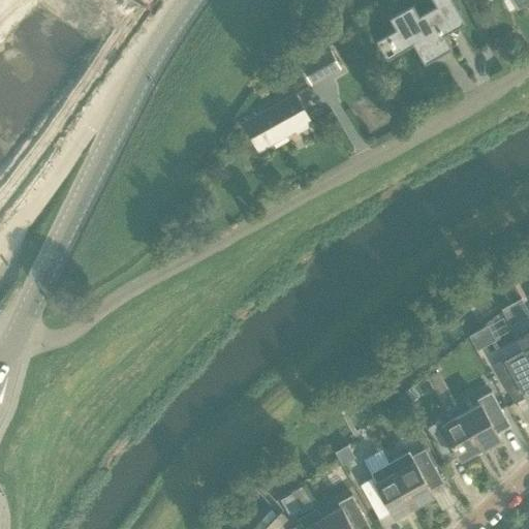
[(443,34),(466,22),(453,0),(435,0),(438,5),(418,16),(412,5),(393,17),(399,28),(379,38),(389,55),(413,40),(425,61),(450,47),(443,34)]
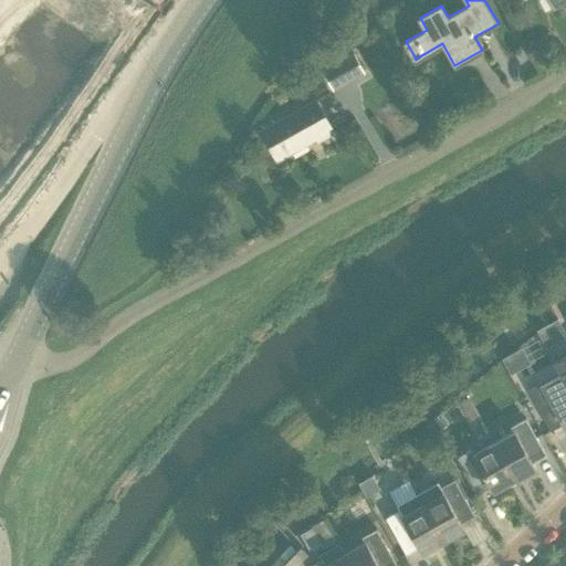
[(334,90),(365,72),(354,53),(323,70),(334,90)]
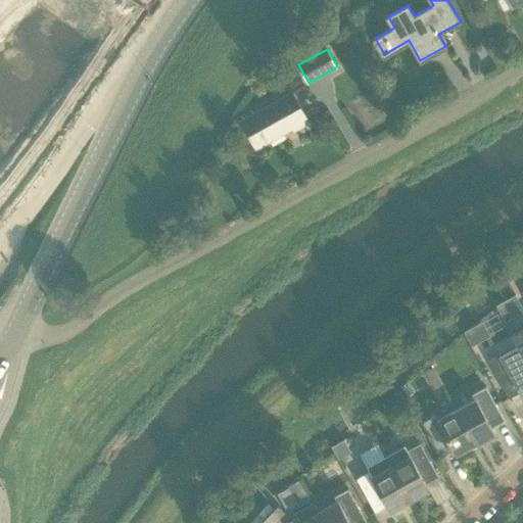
[(242,120),(256,146),(294,127),(296,129),(308,122),(292,92),(242,120)]
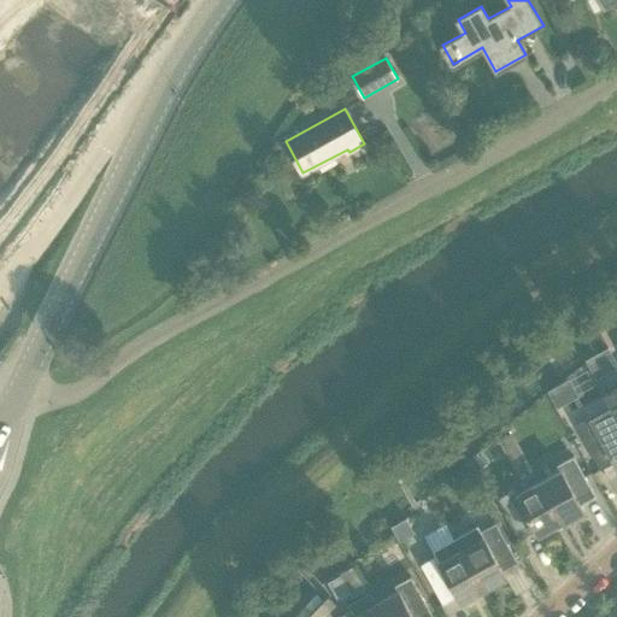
[(581,398),(573,382),(551,394),(563,416),(575,409),(571,403),(581,398)]
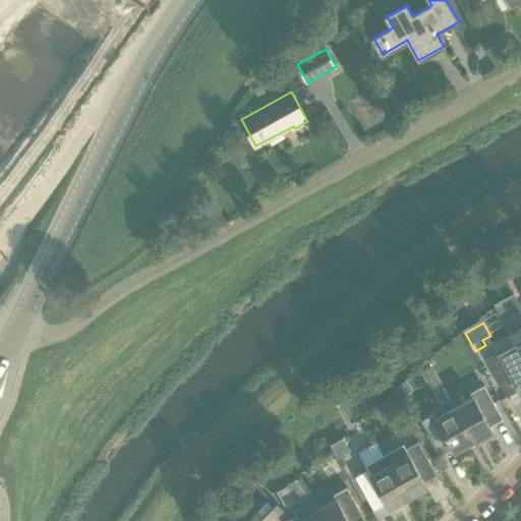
[(515,342),(520,351),(520,325),(508,333),(514,342),(515,342)]
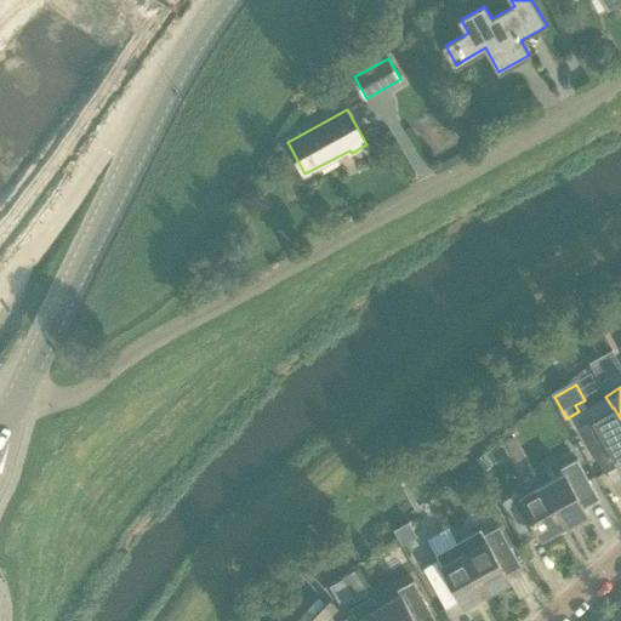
[(620,472),(620,471),(620,419),(614,408),(613,408),(579,427),(604,472),(617,465),(620,472)]
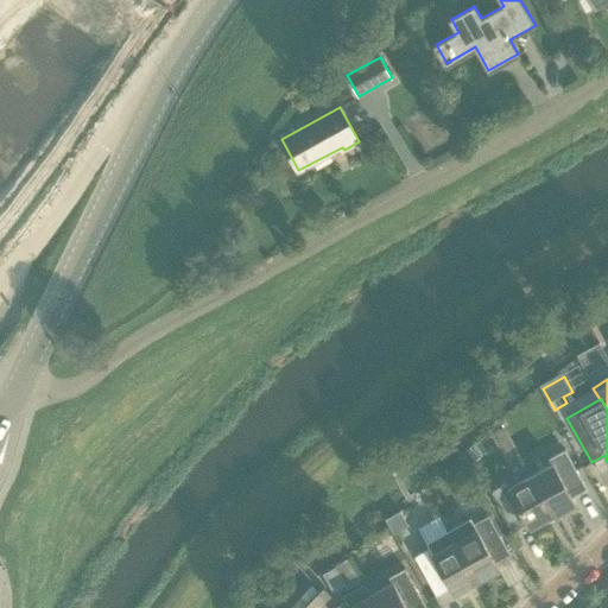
[(513,445),(502,425),(492,431),(502,451),(513,445)]
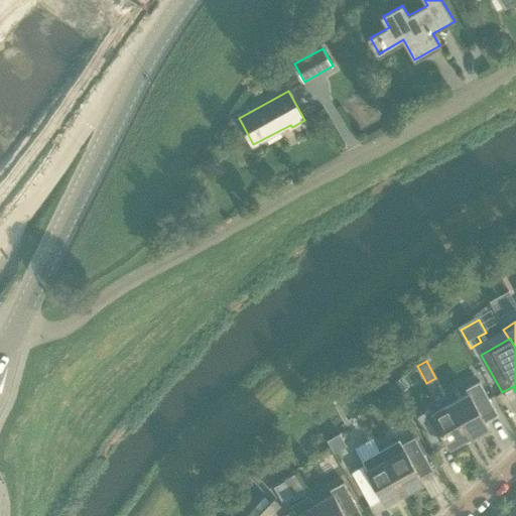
[(468,392),(450,402),(470,436),(489,426),(486,420),(498,413),(480,381),(466,388),(468,392)]
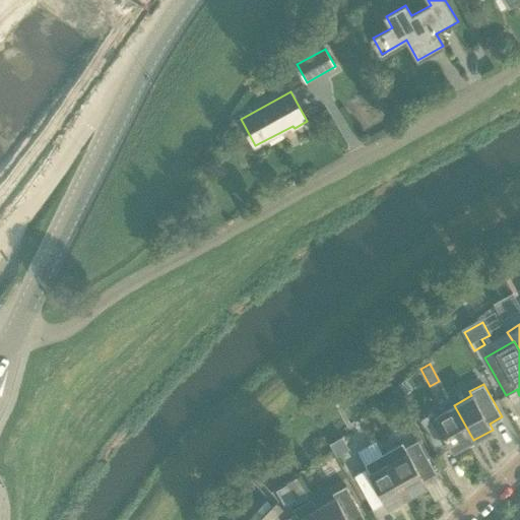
[(473,440),(454,405),(436,415),(434,411),(419,418),(439,452),(451,445),(454,451),(473,440)]
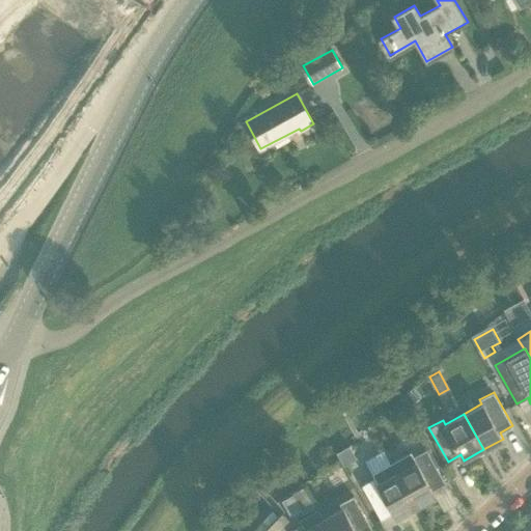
[(402,423),(411,437),(423,430),(415,416),(402,423)]
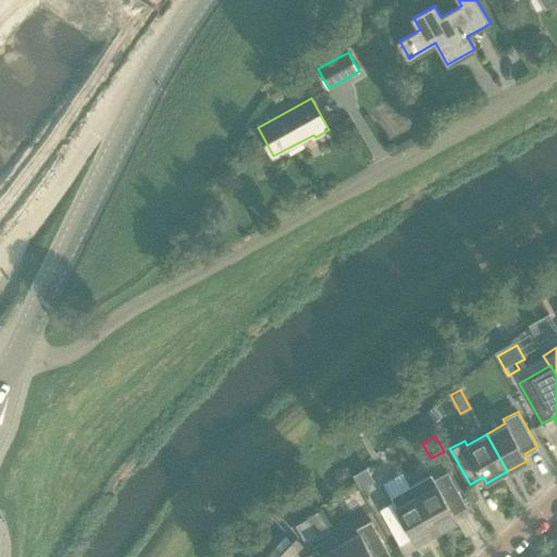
[(431,473),(410,485),(436,532),(457,520),(454,515),(468,507),(447,471),(434,479),(431,473)]
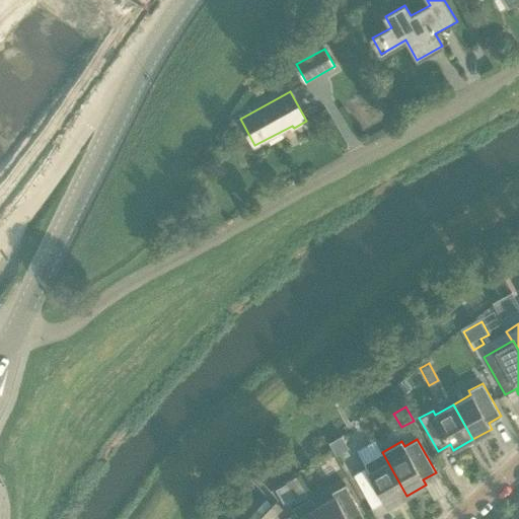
[(406,496),(382,452),(364,462),(367,466),(354,474),(372,508),(385,501),(388,506),(406,496)]
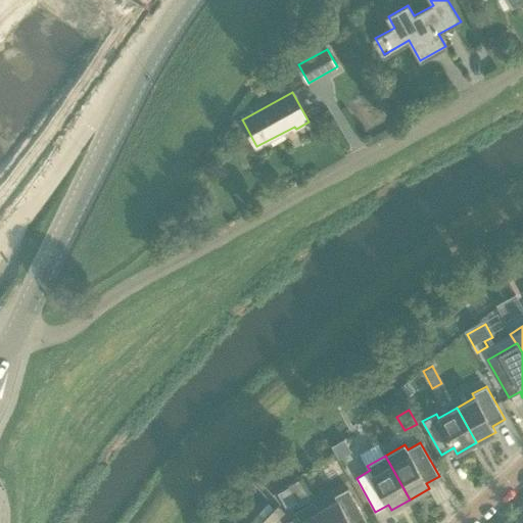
[(336,501),(319,510),(326,522),(365,522),(367,522),(348,488),(334,495),(336,501)]
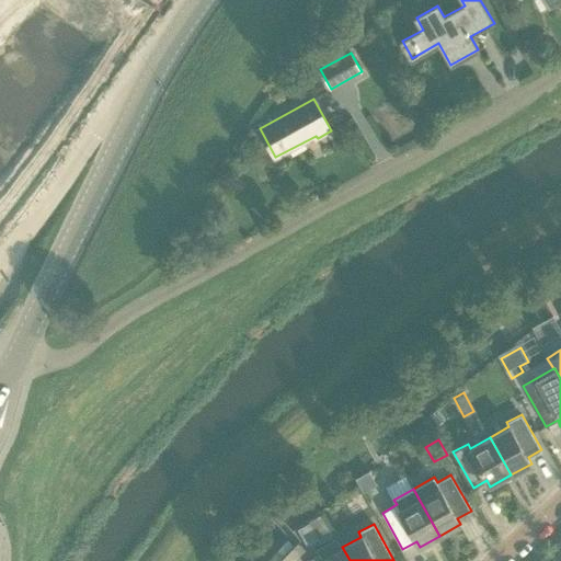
[(350,560),(342,547),(322,558),(320,553),(306,560),(350,560)]
